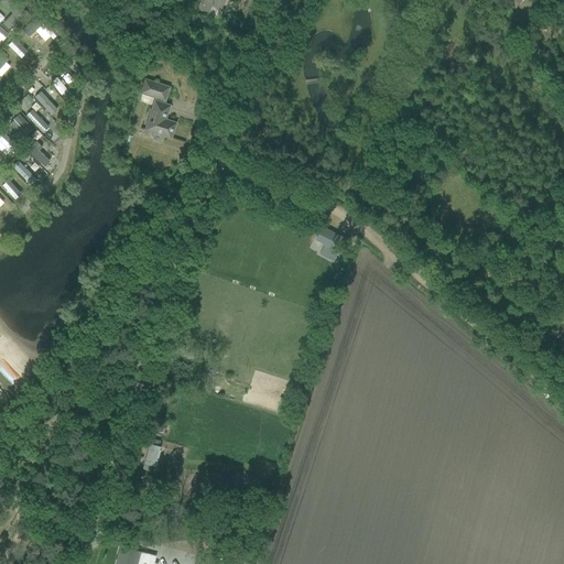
[(26,12),(12,0),(1,0),(0,2),(12,13),(2,23),(9,30),(26,12)]
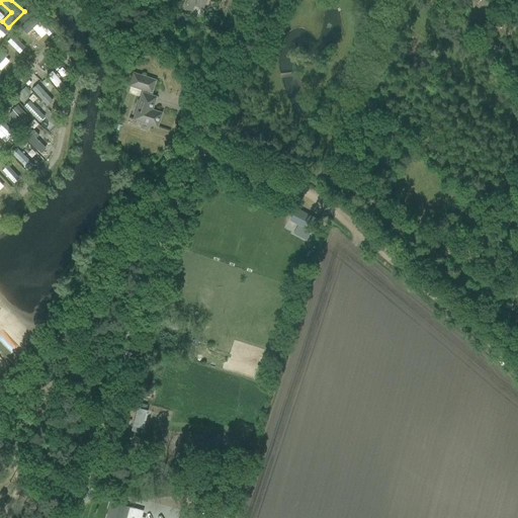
[(203,8),(207,0),(187,0),(187,1),(184,7),(192,11),(195,6),(200,9),(201,7),(203,8)]
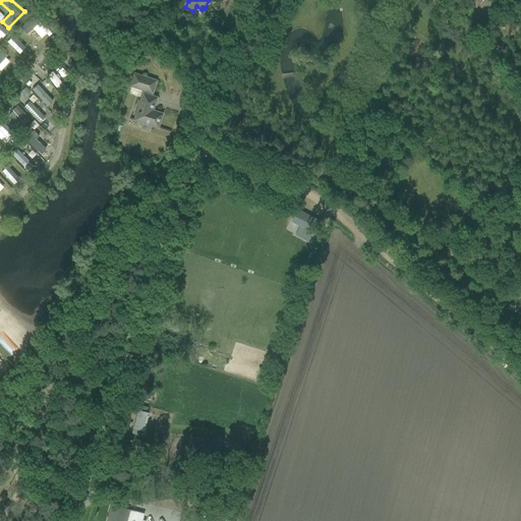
[(33,49),(41,41),(26,26),(18,35),(33,49)]
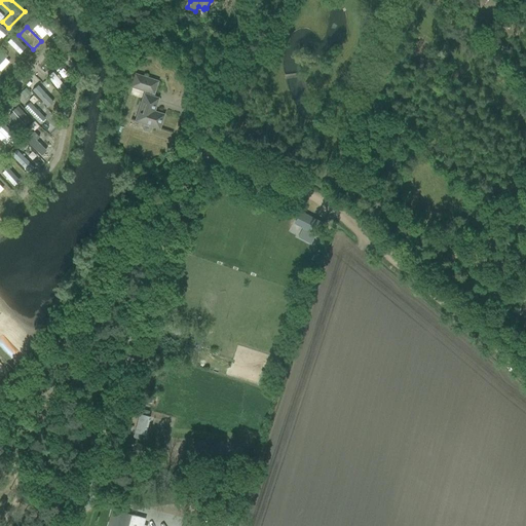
[(14,62),(21,55),(16,51),(21,47),(10,38),(1,48),(14,62)]
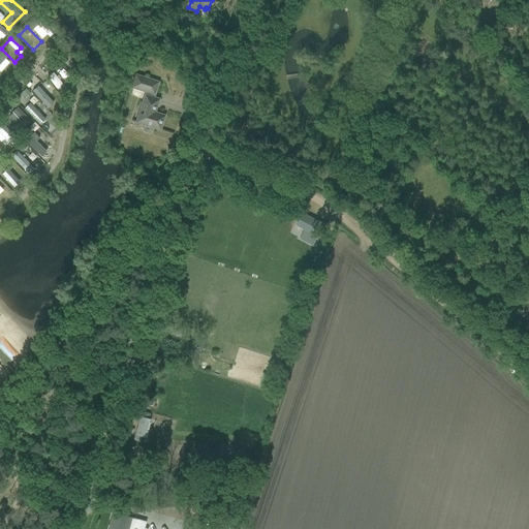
[(54,72),(48,78),(60,93),(66,88),(54,72)]
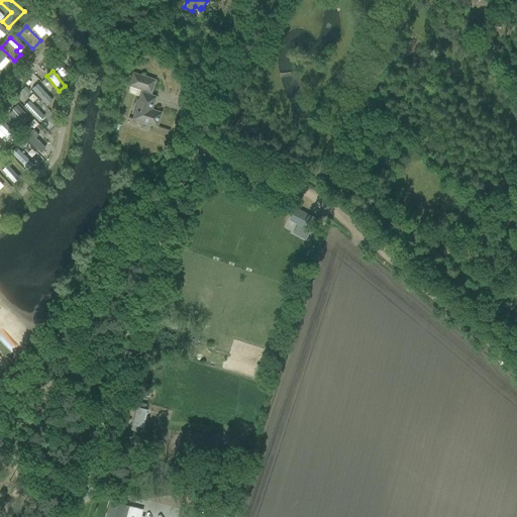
[(150,93),(154,80),(131,73),(127,86),(141,90),(132,119),(139,121),(138,125),(139,127),(144,129),(146,128),(148,124),(157,127),(161,113),(149,109),(151,105),(154,97),(145,94),(146,91),(150,93)]
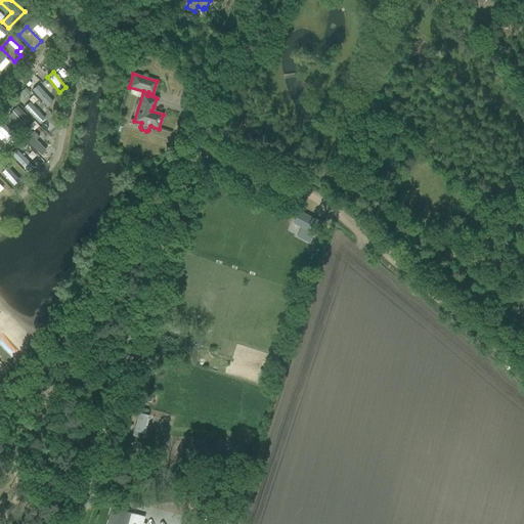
[(47,106),(53,101),(38,84),(32,89),(47,106)]
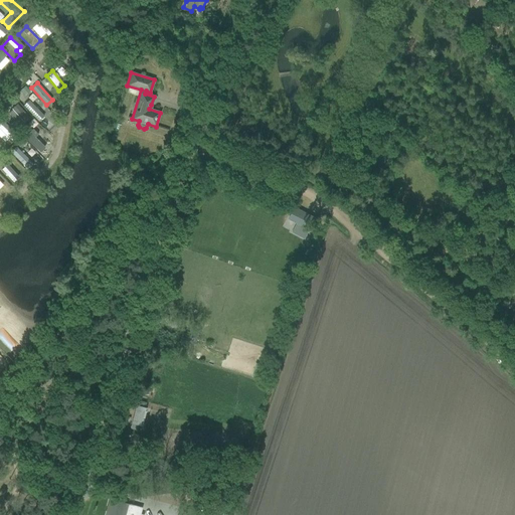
[(25,87),(20,91),(25,95),(29,91),(25,87)]
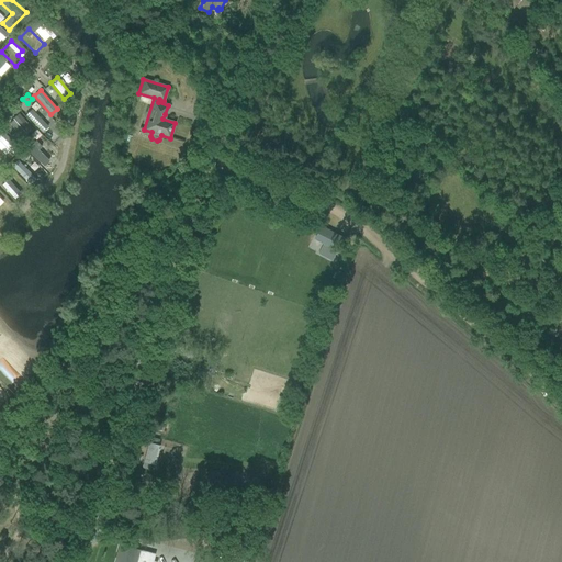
[(43,132),(48,127),(31,109),(25,114),(43,132)]
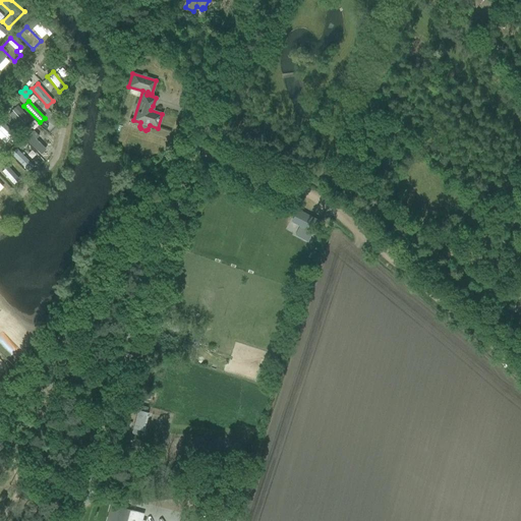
[(17,106),(8,113),(18,125),(27,117),(17,106)]
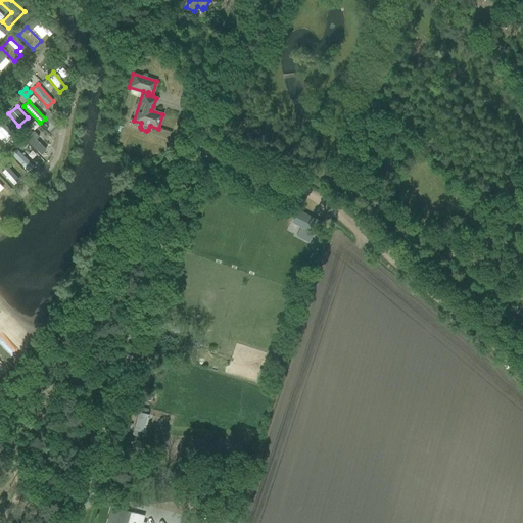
[(34,131),(25,139),(41,155),(46,150),(36,139),(39,137),(34,131)]
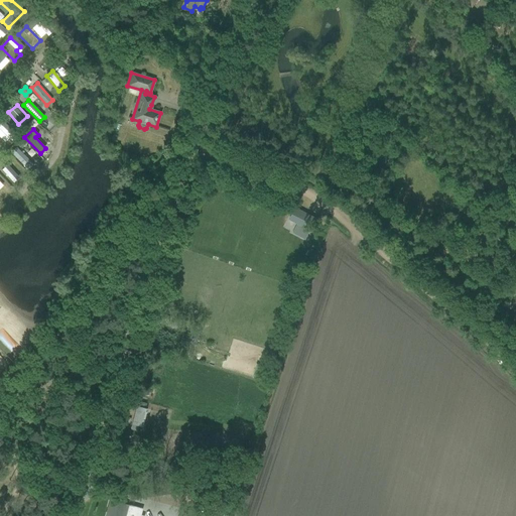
[(20,149),(14,156),(24,165),(30,158),(20,149)]
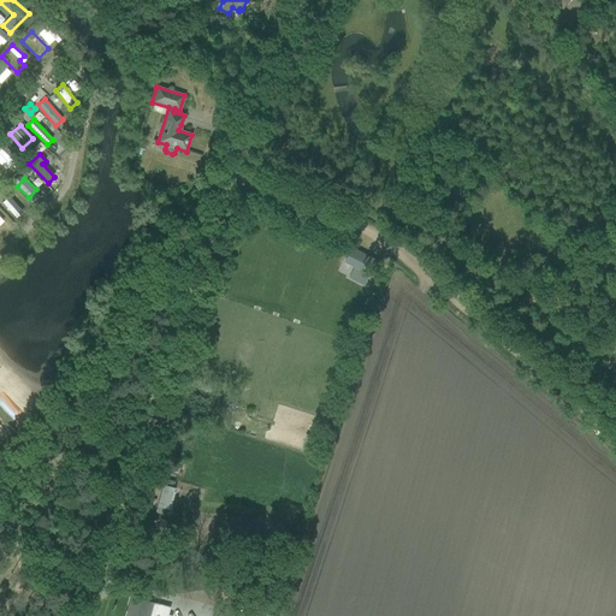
[(23,215),(7,197),(0,203),(0,205),(16,221),(23,215)]
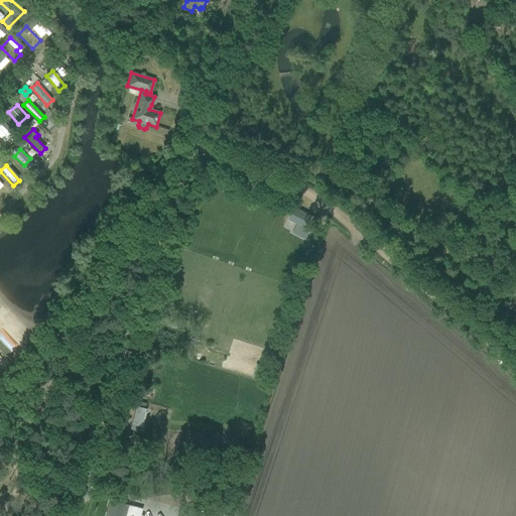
[(288,220),(309,231),(316,219),(294,208),(288,220)]
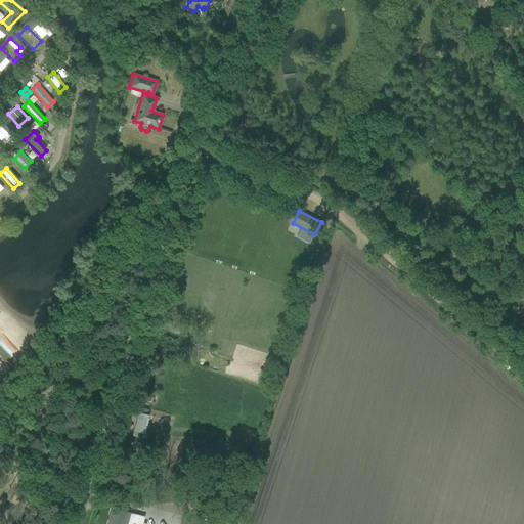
[(2,334),(0,335),(0,345),(11,358),(18,351),(2,334)]
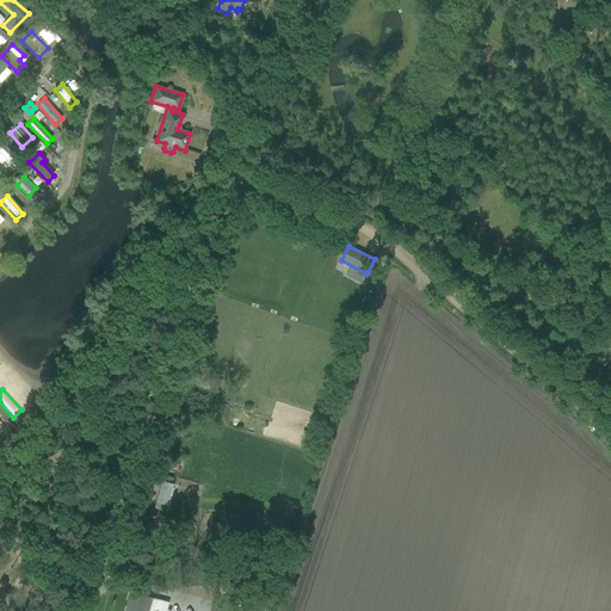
[(168,506),(174,483),(172,483),(164,482),(161,481),(155,503),(168,506)]
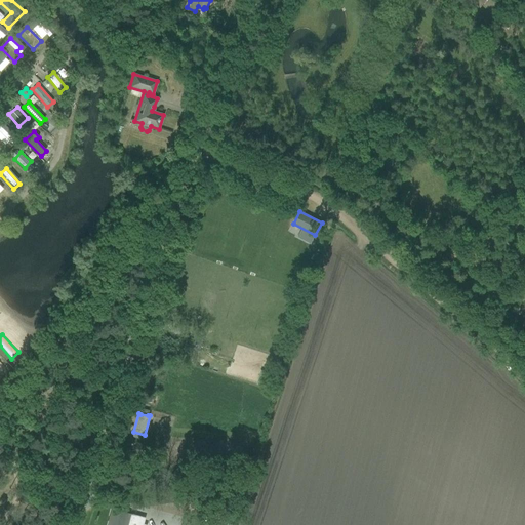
[(112,508),(107,524),(136,524),(137,521),(143,523),(145,517),(112,508)]
